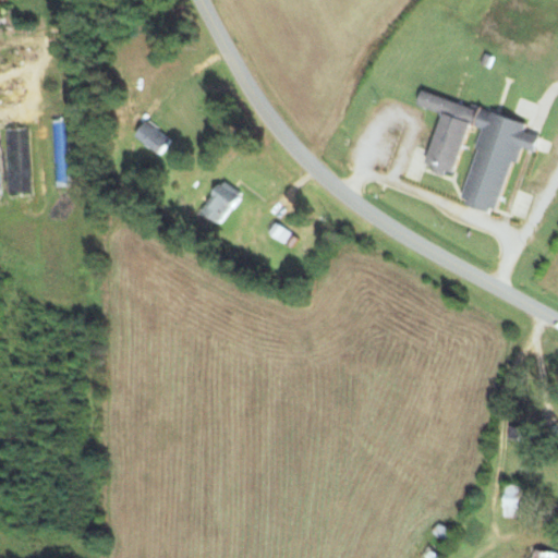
[(424,167),(453,174),(466,125),(480,129),(459,204),(495,214),(509,161),(517,164),(521,148),(534,153),(538,136),(523,133),(525,123),(478,110),(478,109),(420,93),(415,107),(439,113),(424,167)]
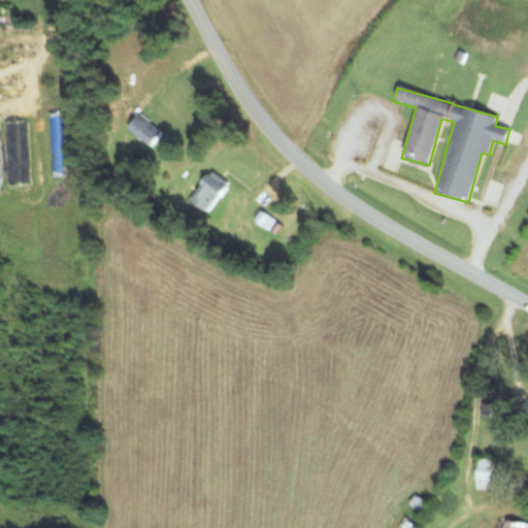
[(151,149),(162,135),(139,114),(127,128),(151,149)]
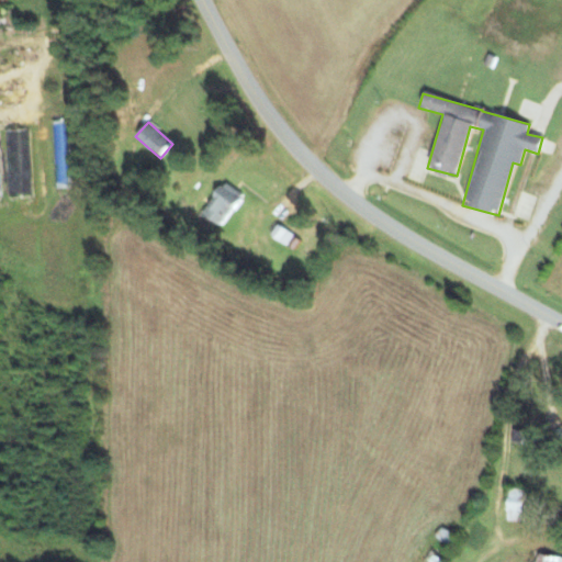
[(30,195),(27,131),(7,131),(8,195),(30,195)]
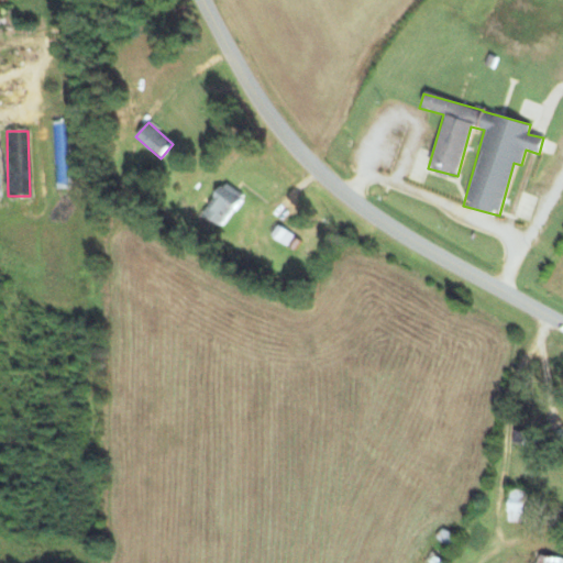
[(200,217),(219,230),(243,195),(224,181),(200,217)]
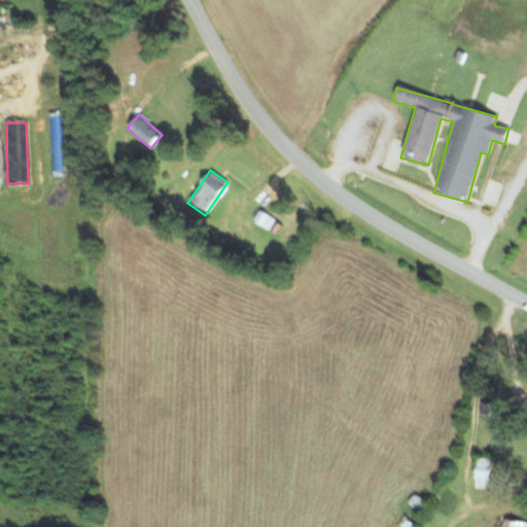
[(275,236),(282,225),(259,211),(253,220),(275,236)]
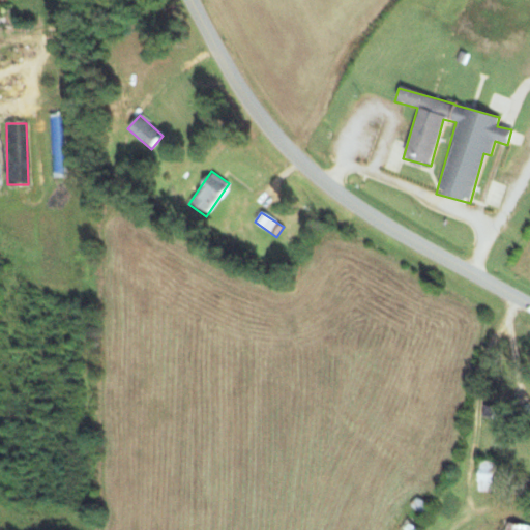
[(481,415),(496,418),(498,407),(483,404),(481,415)]
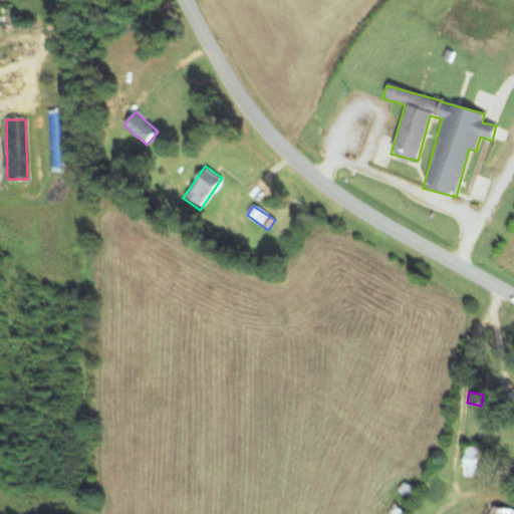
[(478,447),(465,445),(463,465),(475,467),(478,447)]
